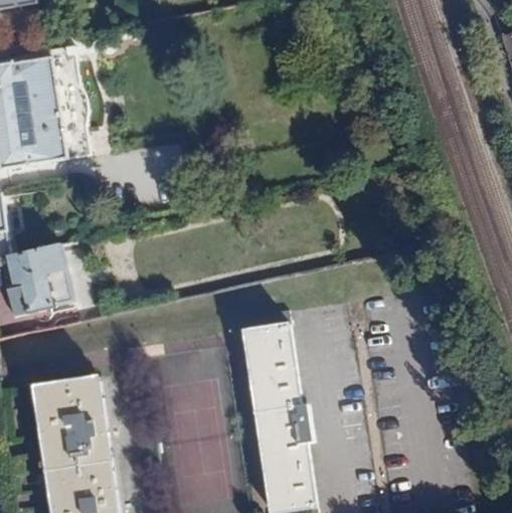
[(0,0),(0,8),(34,3),(33,0),(0,0)]
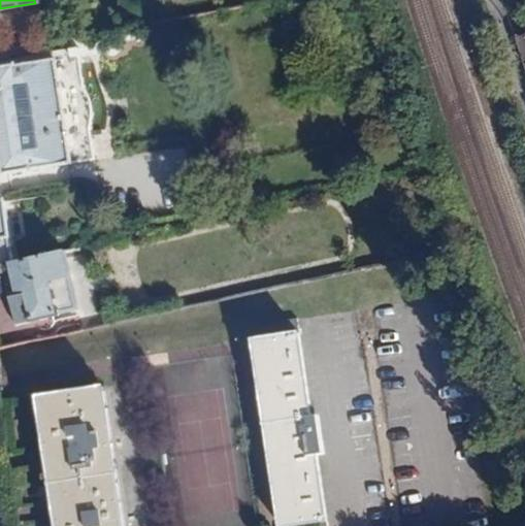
[(524,30),(516,33),(513,34),(522,66),(524,64),(524,30)]
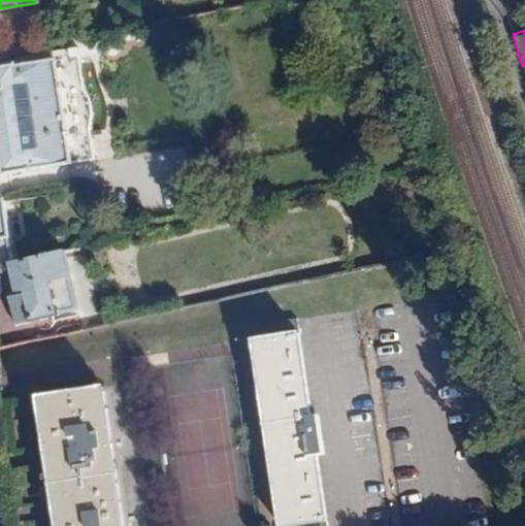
[(48,56),(0,63),(0,171),(63,161),(87,157),(83,125),(86,117),(86,102),(83,91),(75,84),(71,52),(48,56)]
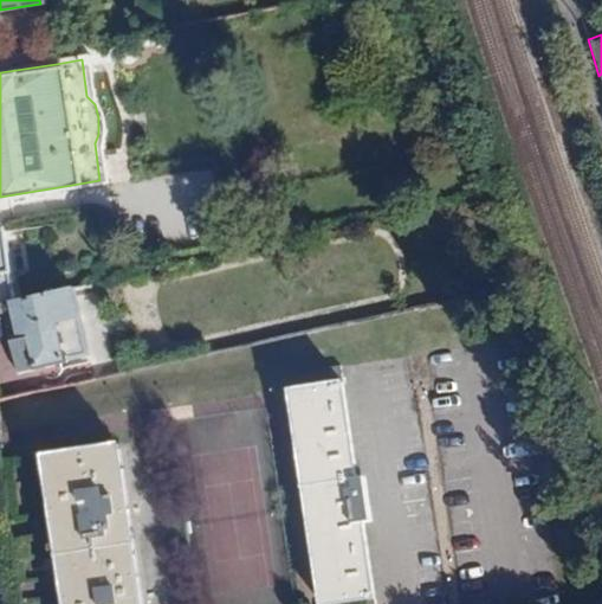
[(84,354),(68,287),(8,300),(5,300),(11,335),(4,336),(10,370),(84,354)]
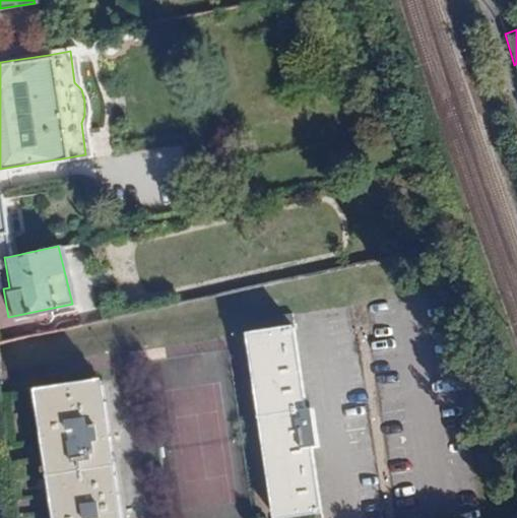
[(319,517),(291,324),(242,330),(271,517),(272,517),(306,514),(306,517),(319,517)]
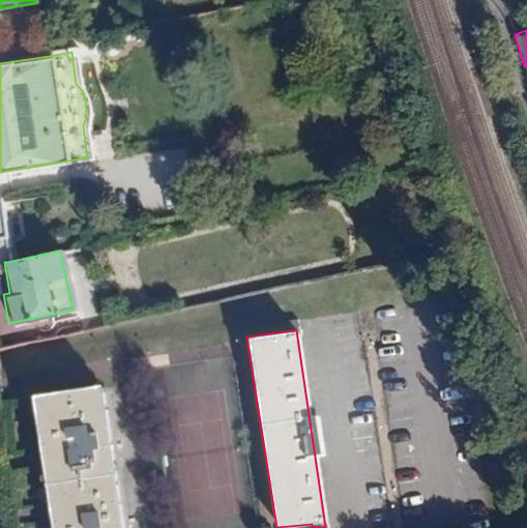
[(119,527),(97,385),(31,396),(50,527),(119,527)]
